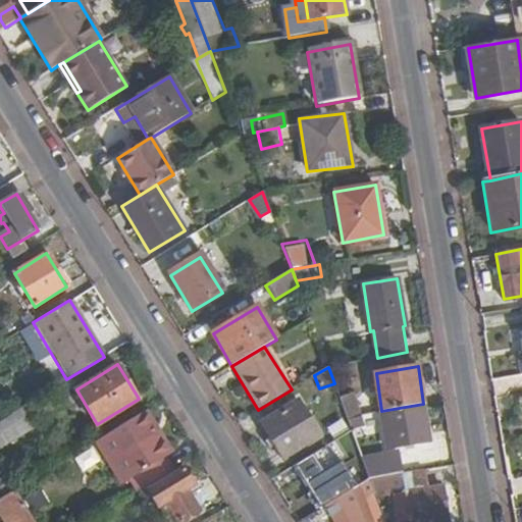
[(352,392),(338,397),(349,426),(363,421),(352,392)]
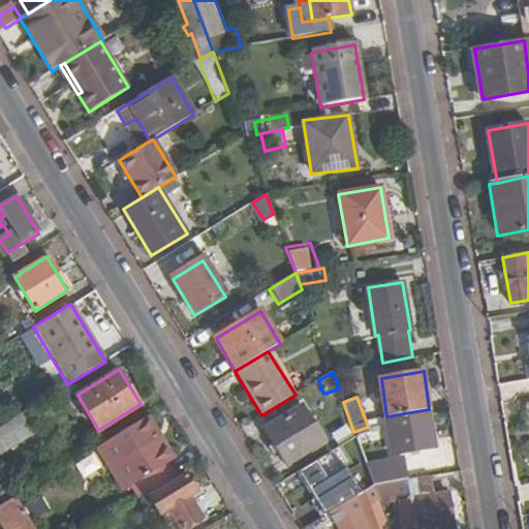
[(286,466),(325,442),(304,406),(265,429),(286,466)]
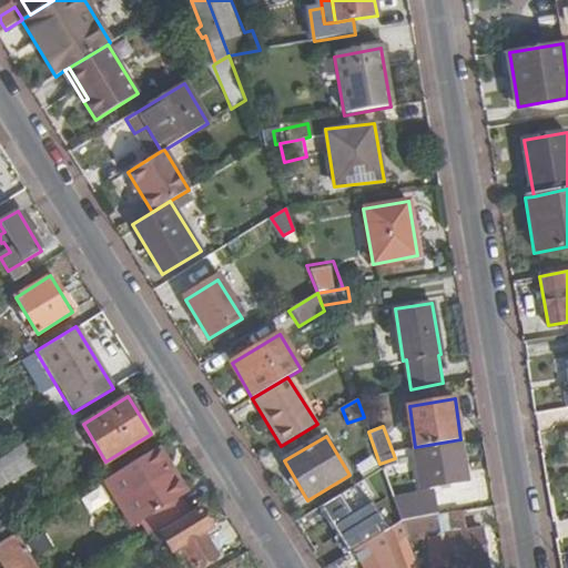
[(467,479),(460,439),(415,447),(422,487),(467,479)]
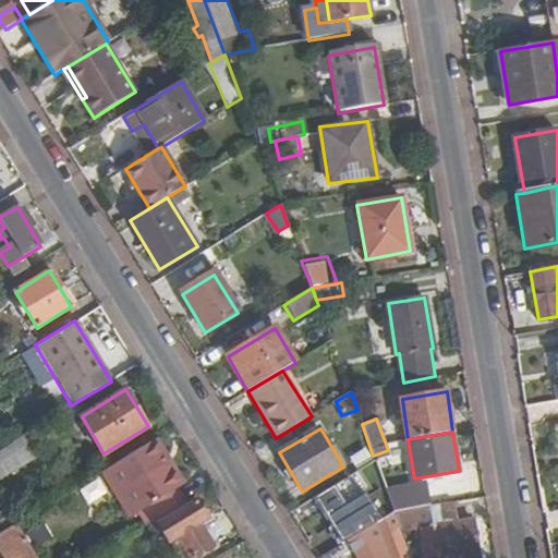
[(0,448),(0,480),(39,457),(25,434),(0,448)]
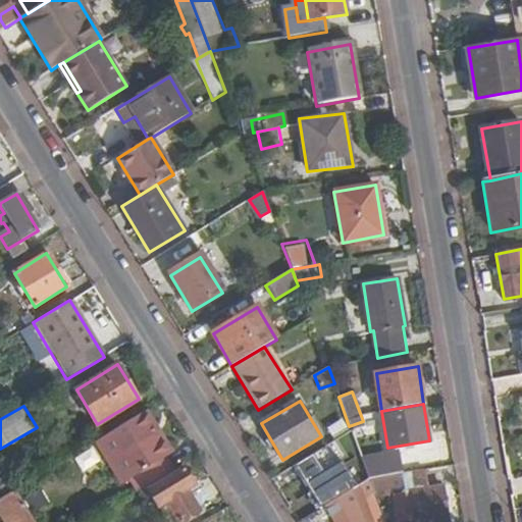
[(129,480),(137,491),(170,471),(163,459),(171,455),(144,411),(94,441),(120,485),(129,480)]
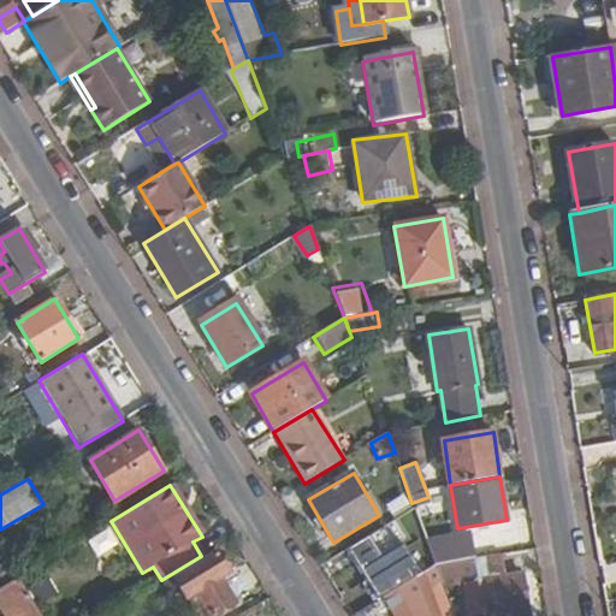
[(386,526),(368,534),(378,555),(396,546),(386,526)]
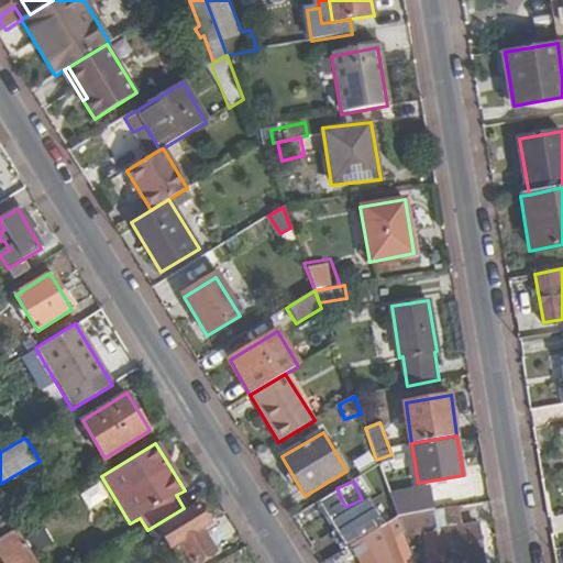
[(98,484),(80,493),(88,508),(106,499),(98,484)]
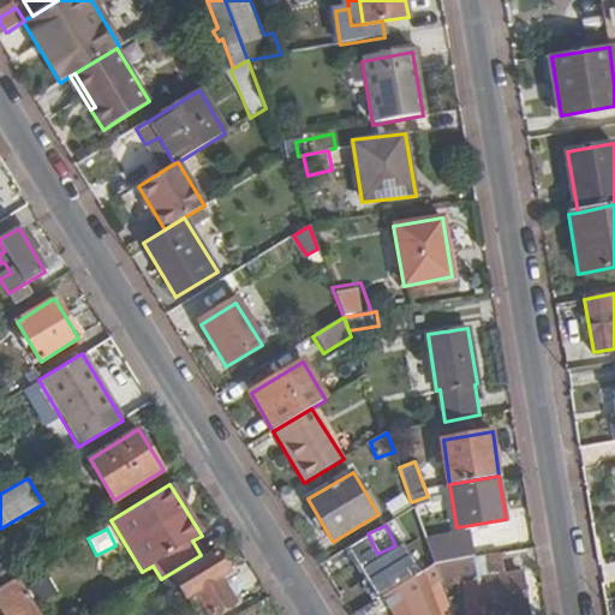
[(436,565),(470,559),(464,533),(428,541),(436,565)]
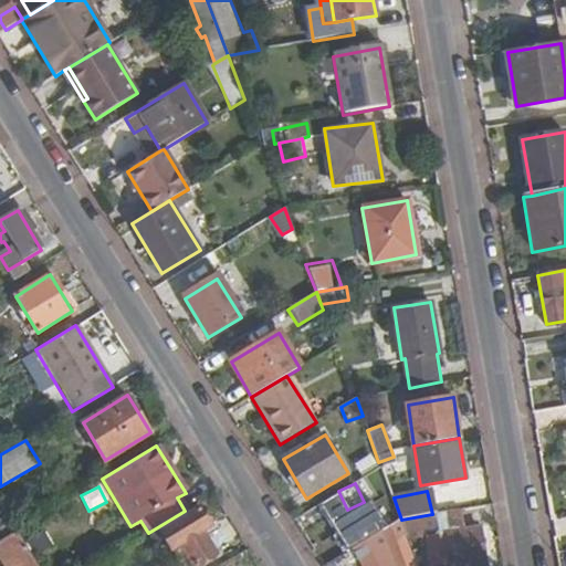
[(179,545),(191,565),(195,565),(215,555),(200,532),(211,526),(200,507),(158,533),(170,551),(179,545)]
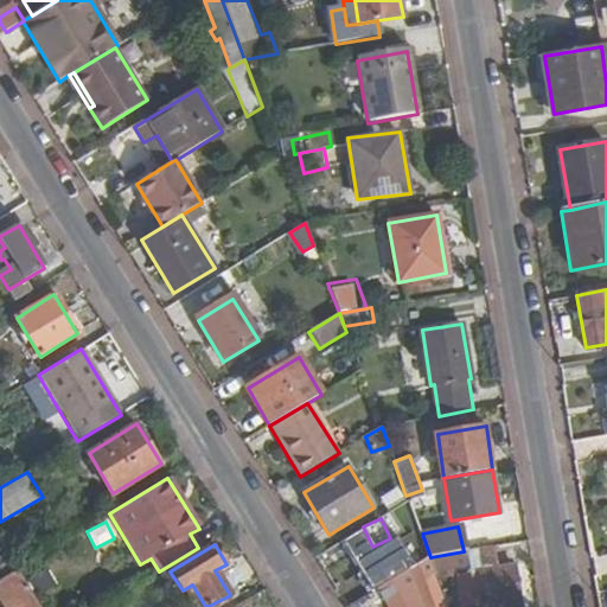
[(471,573),(467,550),(464,551),(430,557),(434,566),(439,579),(471,573)]
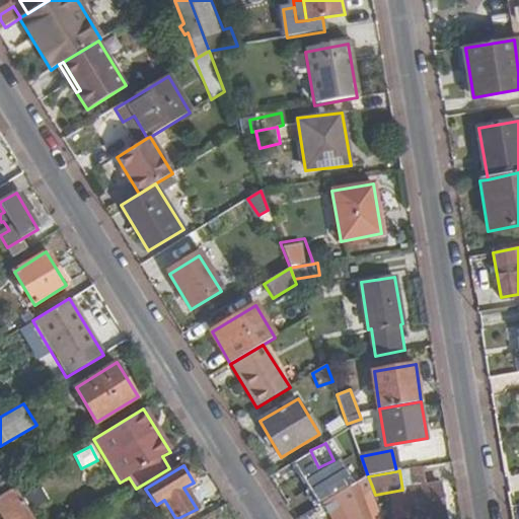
[(315,507),(317,506),(323,503),(348,488),(338,471),(305,490),(315,507)]
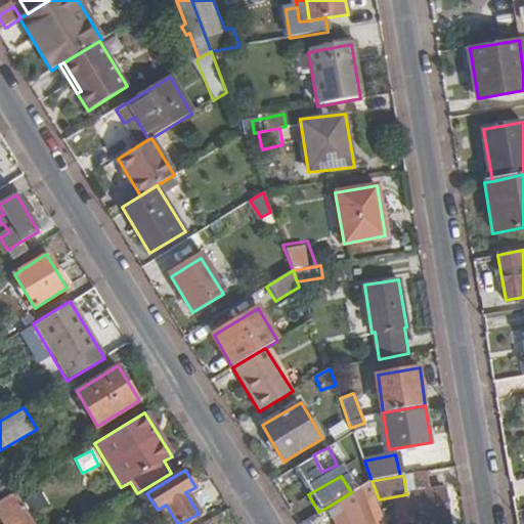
[(351,492),(326,508),(335,522),(359,509),(364,523),(384,523),(372,489),(375,488),(372,481),(351,492)]
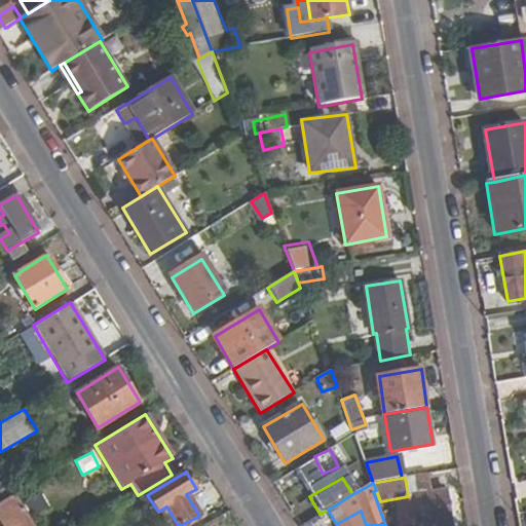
[(450,525),(445,490),(413,495),(413,498),(407,499),(410,525),(450,525)]
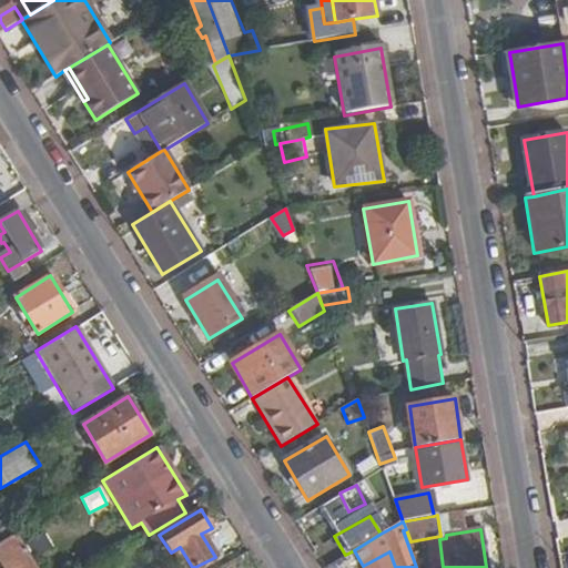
[(0,555),(8,567),(39,567),(17,531),(0,541),(0,555)]
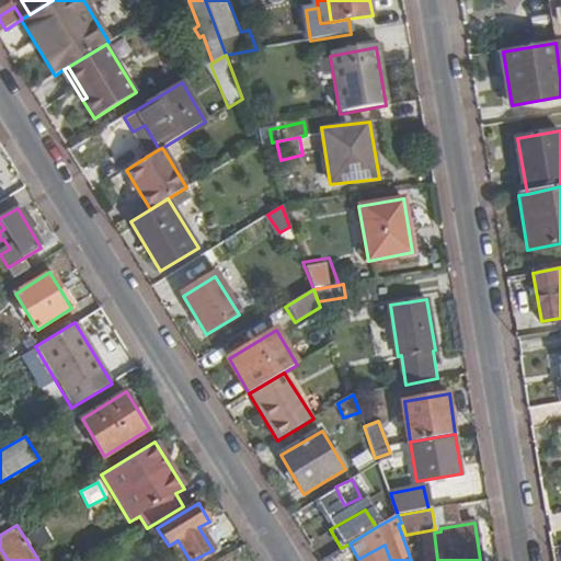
[(320,560),(319,560),(351,560),(343,547),(341,548),(320,560)]
